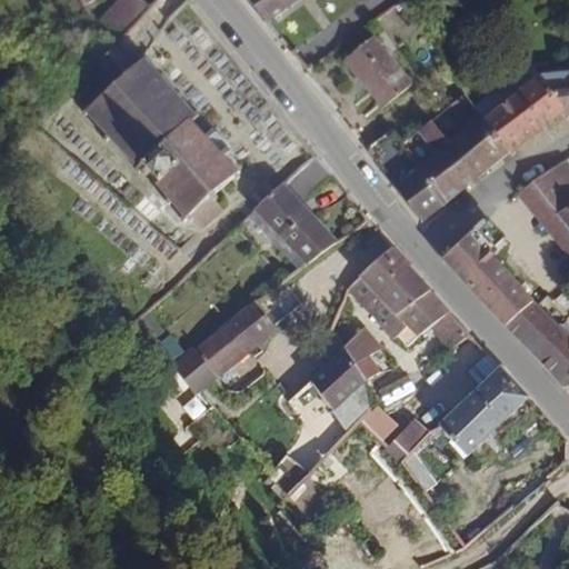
[(135,23),(153,2),(150,0),(125,0),(117,9),(135,23)]
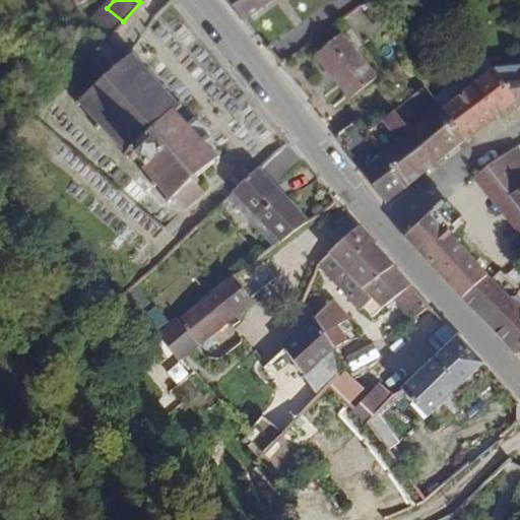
[(228,0),(245,21),(275,0),(228,0)]
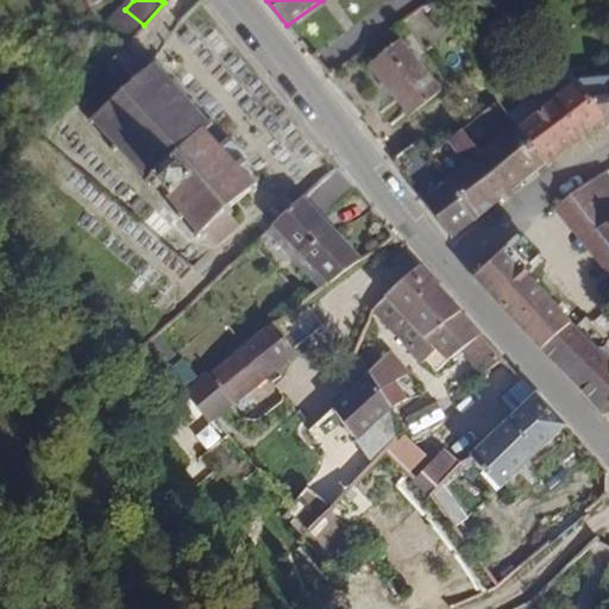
[(108,63),(126,46),(144,25),(125,10),(111,25),(79,54),(95,74),(108,63)]
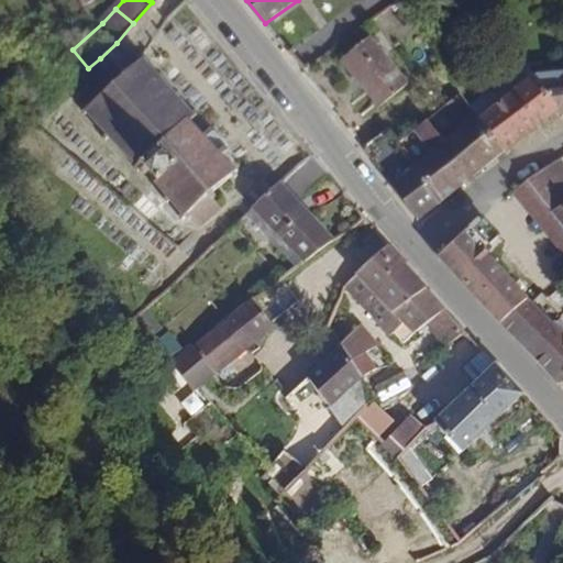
[(392,10),(376,21),(385,34),(400,24),(392,10)]
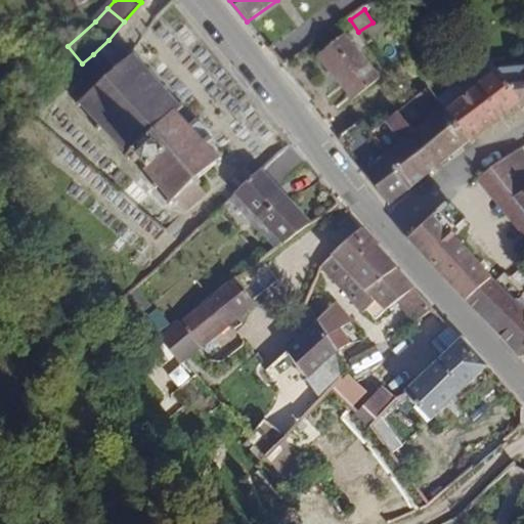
[(346,33),(319,52),(352,97),(379,78),(346,33)]
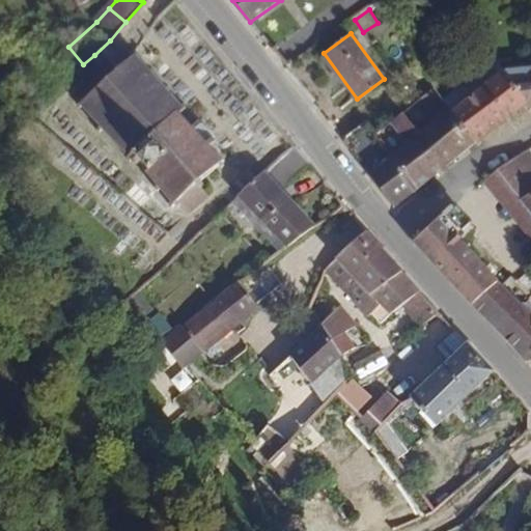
[(183,115),(194,105),(190,101),(185,104),(173,90),(176,87),(172,82),(168,85),(158,74),(161,71),(158,65),(152,70),(145,60),(146,57),(141,55),(140,57),(137,55),(135,51),(128,59),(119,50),(118,49),(110,40),(94,55),(110,73),(76,103),(81,108),(84,106),(98,121),(95,124),(99,129),(103,126),(107,132),(104,135),(108,138),(111,135),(127,152),(123,156),(128,160),(132,158),(136,162),(141,157),(147,165),(143,169),(147,172),(152,169),(164,182),(160,186),(164,189),(167,186),(179,200),(176,203),(180,207),(186,203),(190,206),(192,210),(233,173),(226,166),(230,163),(226,158),(223,162),(211,147),(219,140),(201,121),(194,128),(183,115)]
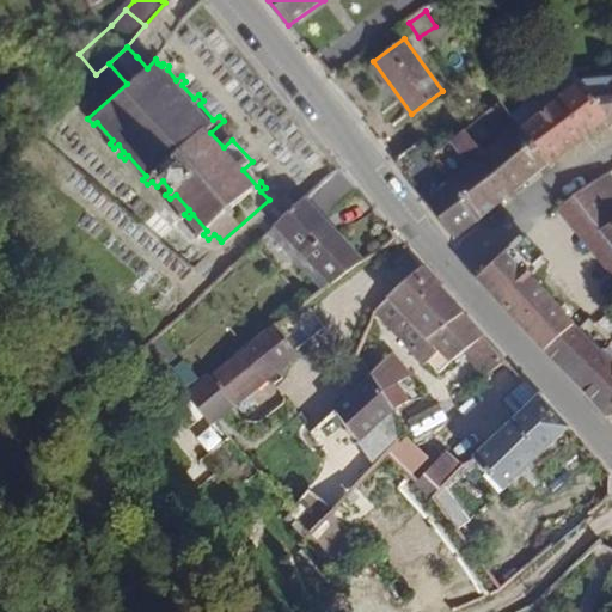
[(611,120),(611,83),(610,87),(586,89),(580,81),(519,128),(546,165),(610,118),(611,120)]
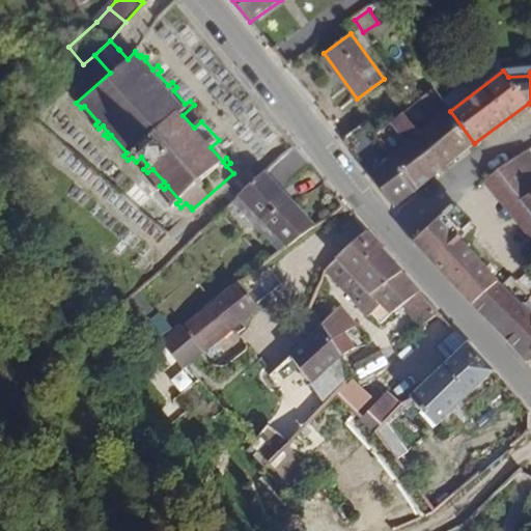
[(450,111),(435,90),(425,98),(441,118),(450,111)]
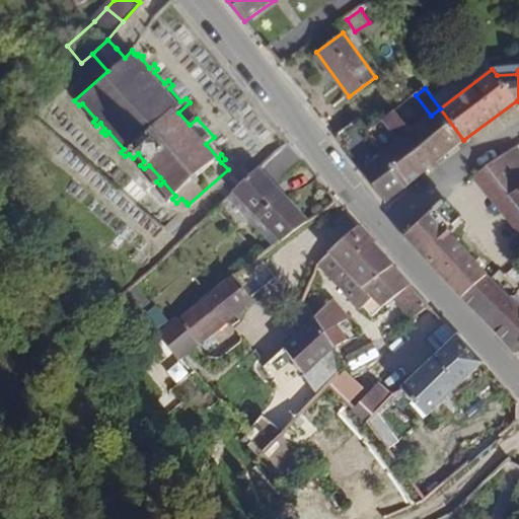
[(463,140),(440,108),(431,116),(408,133),(432,164),(463,140)]
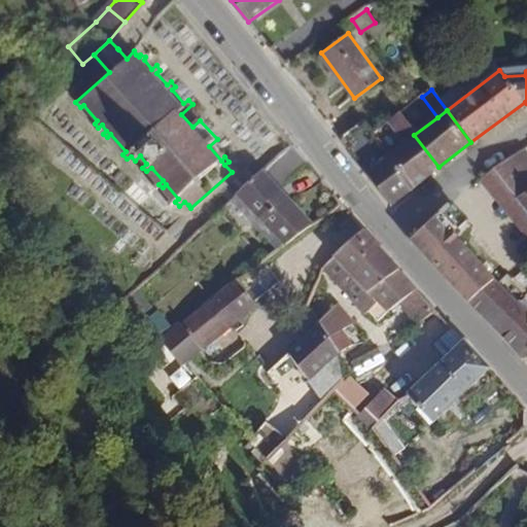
[(398,146),(382,125),(374,132),(390,153),(398,146)]
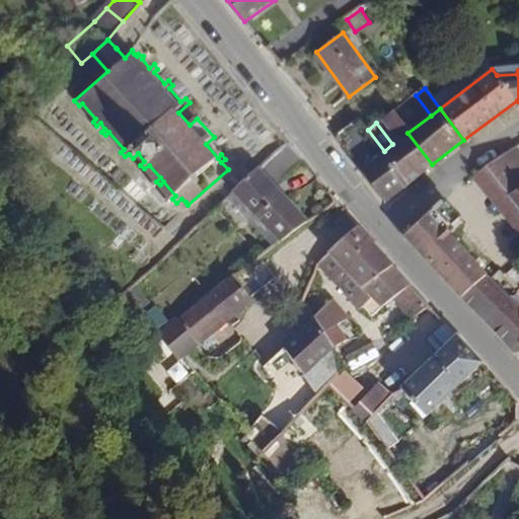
[(432,164),(408,133),(392,144),(384,151),(408,182),(432,164)]
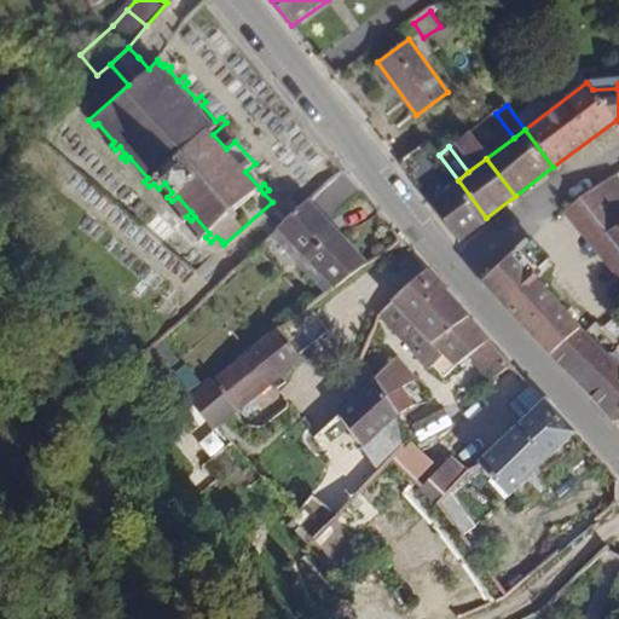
[(368,259),(323,212),(358,183),(343,166),(282,223),(265,238),(324,294),(339,283),(368,259)]
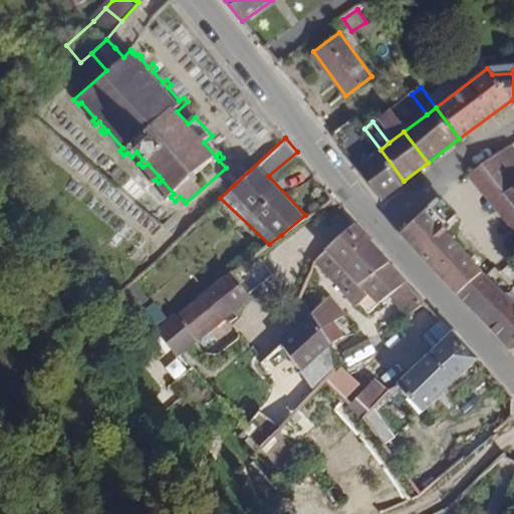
[(513,151),(510,146),(484,164),(513,203),(513,151)]
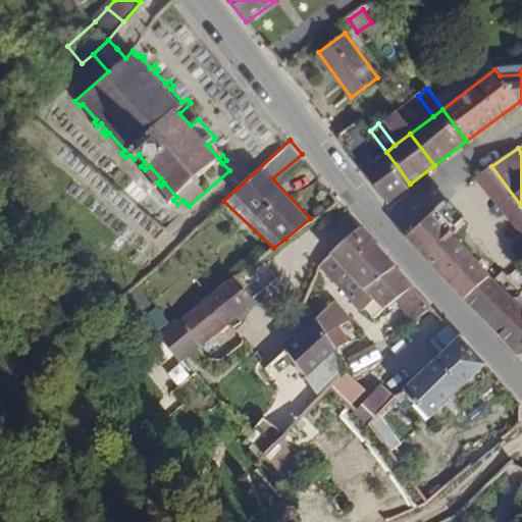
[(410,184),(386,152),(364,168),(387,200),(410,184)]
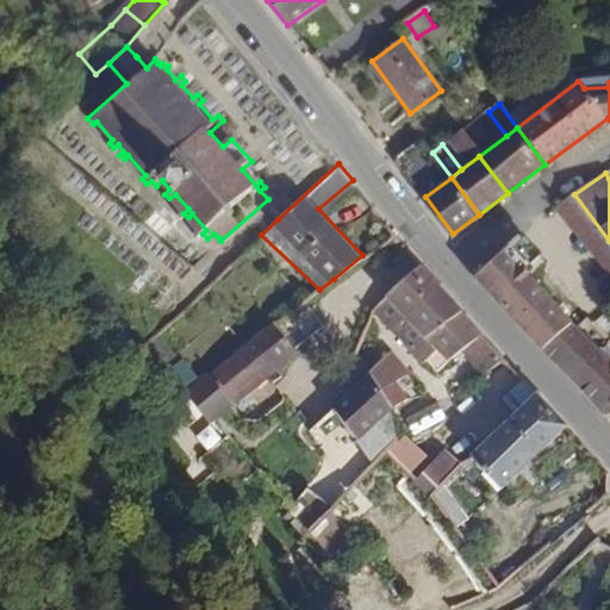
[(609,241),(574,194),(558,205),(609,274),(609,241)]
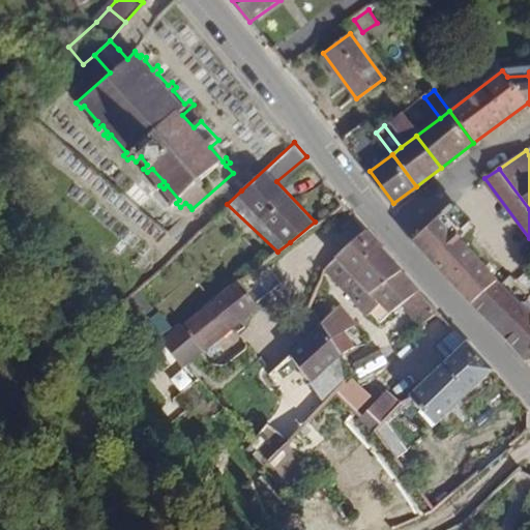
[(504,283),(453,230),(469,214),(453,198),(413,236),(479,307),(504,283)]
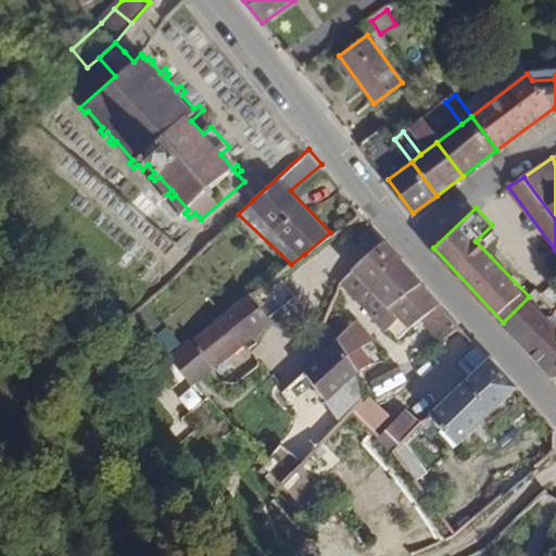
[(439,301),(384,241),(337,283),(382,333),(387,330),(396,340),(412,326),(424,316),(439,301)]
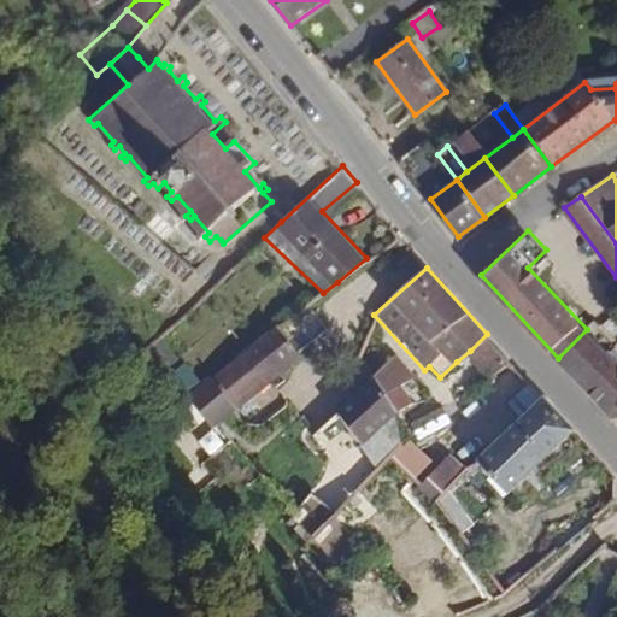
[(225,412),(297,356),(274,328),(204,385),(225,412)]
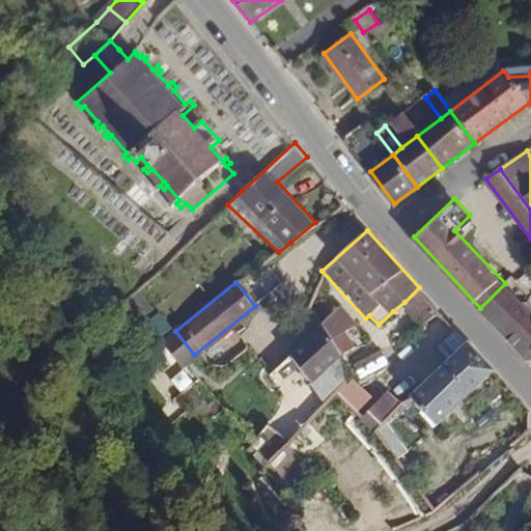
[(530,310),(505,283),(480,308),(527,358),(530,356),(530,355),(530,310)]
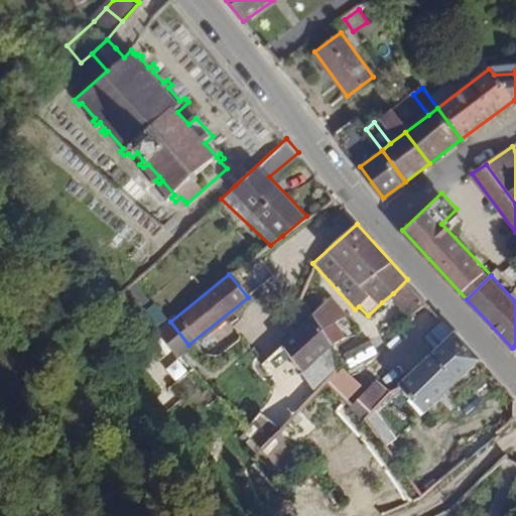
[(424,298),(407,279),(393,293),(410,311),(421,300),(424,298)]
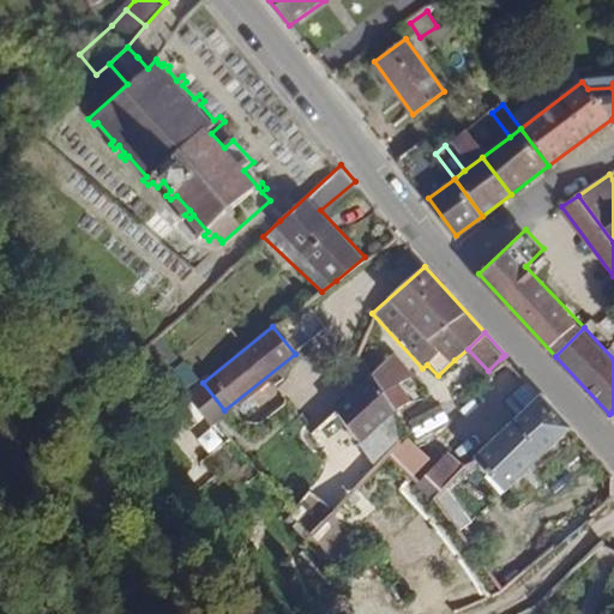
[(402,380),(414,371),(395,349),(372,368),(373,378),(387,393),(402,380)]
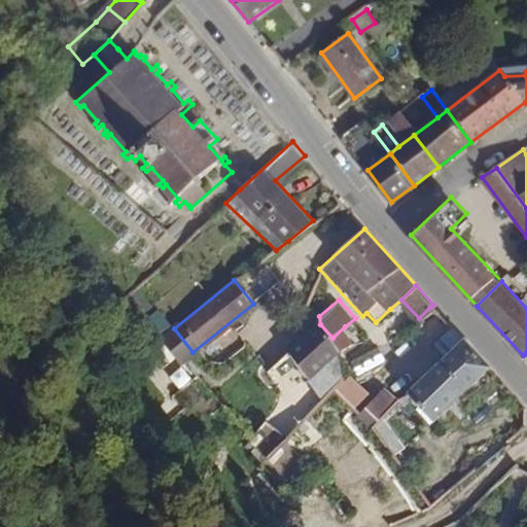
[(311,378),(343,349),(332,338),(320,324),(306,337),(288,353),(311,378)]
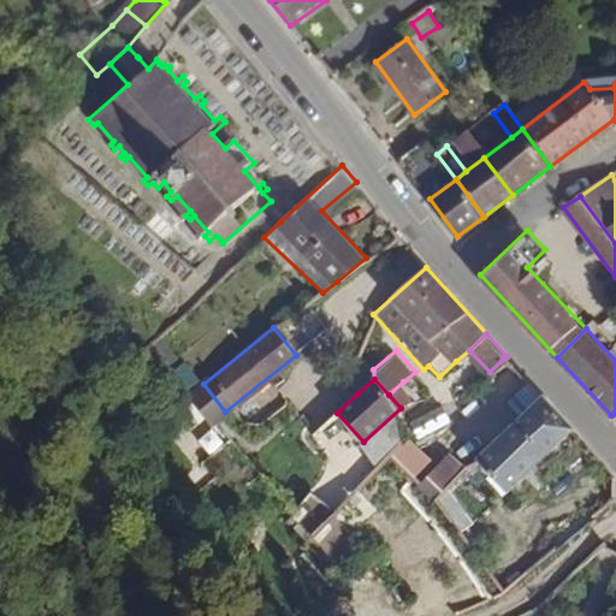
[(540,395),(527,380),(510,397),(523,413),(540,395)]
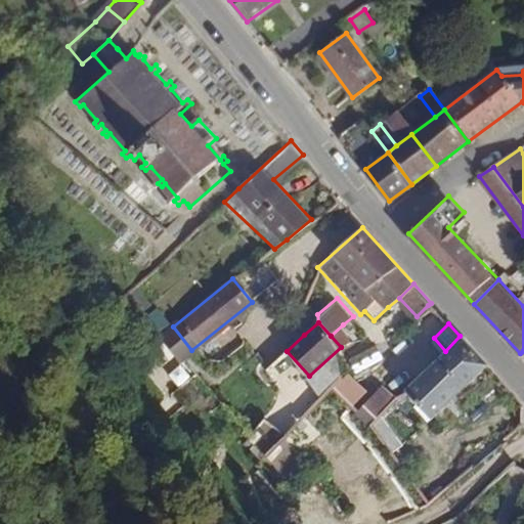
[(353,336),(343,324),(331,336),(341,347),(353,336)]
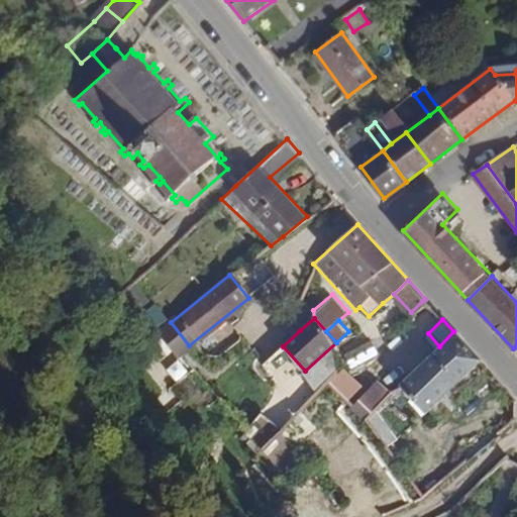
[(189,345),(171,322),(158,332),(177,355),(189,345)]
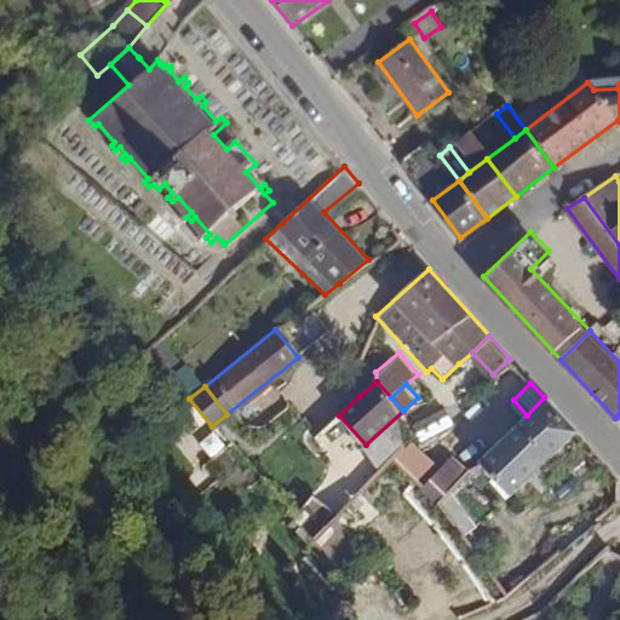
[(488,517),(575,431),(544,397),(527,415),(477,464),(468,471),(460,482),(457,484),(488,517)]
